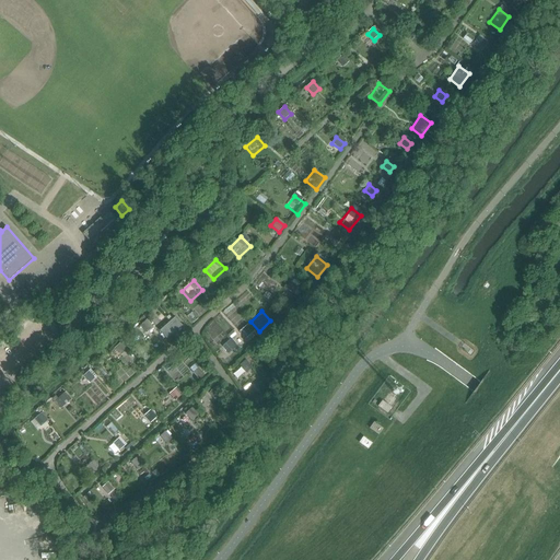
[(163,348),(190,325),(179,313),(153,336),(163,348)]
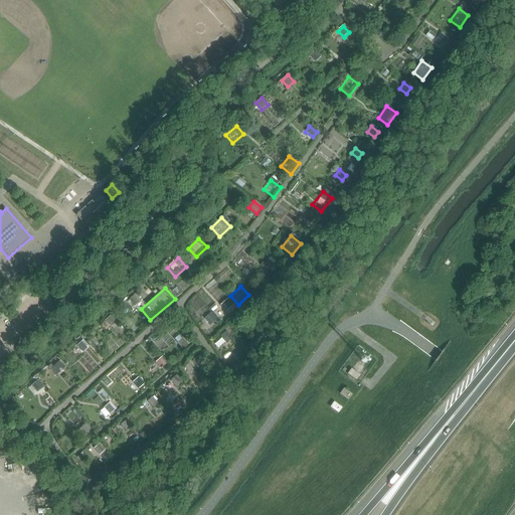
[(50,292),(46,295),(51,301),(55,297),(50,292)]
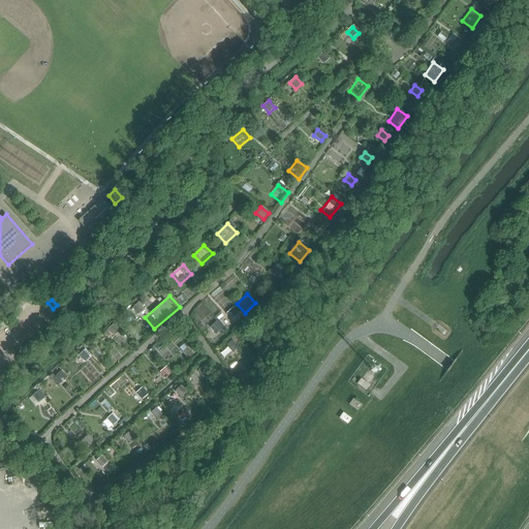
[(138,302),(131,308),(137,315),(145,309),(138,302)]
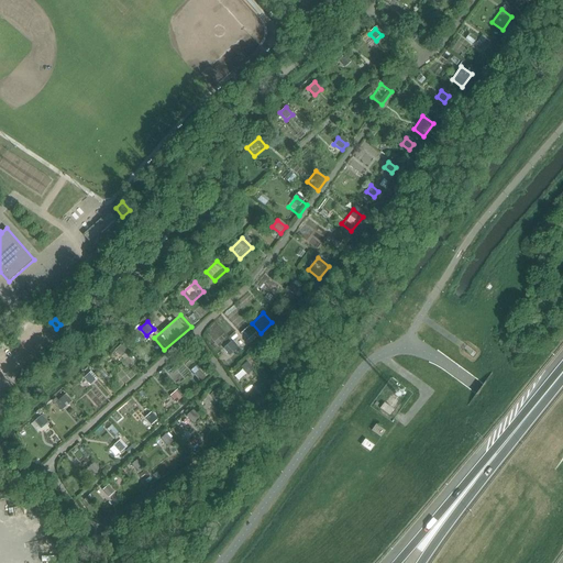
[(249,327),(241,333),(247,341),(255,333),(249,327)]
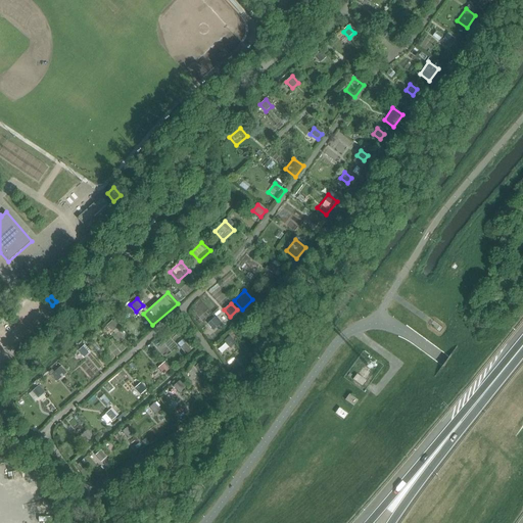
[(224,326),(216,317),(205,327),(214,336),(224,326)]
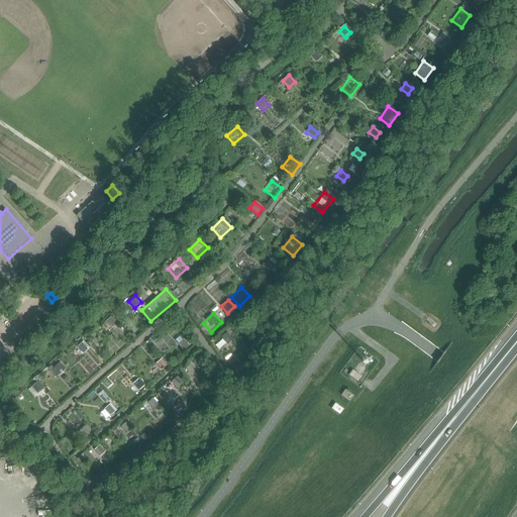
[(117,330),(109,322),(98,332),(106,340),(117,330)]
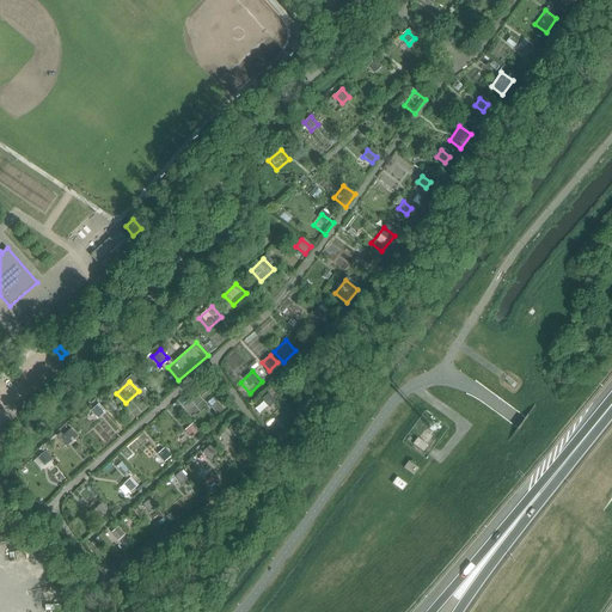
[(282,401),(273,390),(261,403),(270,412),(282,401)]
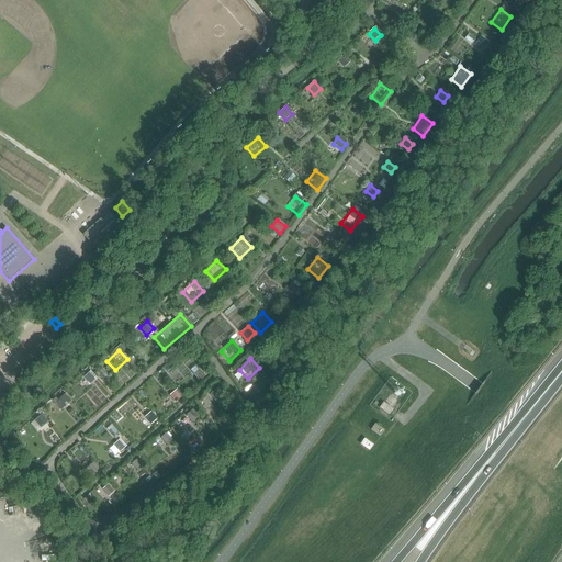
[(208,382),(199,372),(187,384),(197,393),(208,382)]
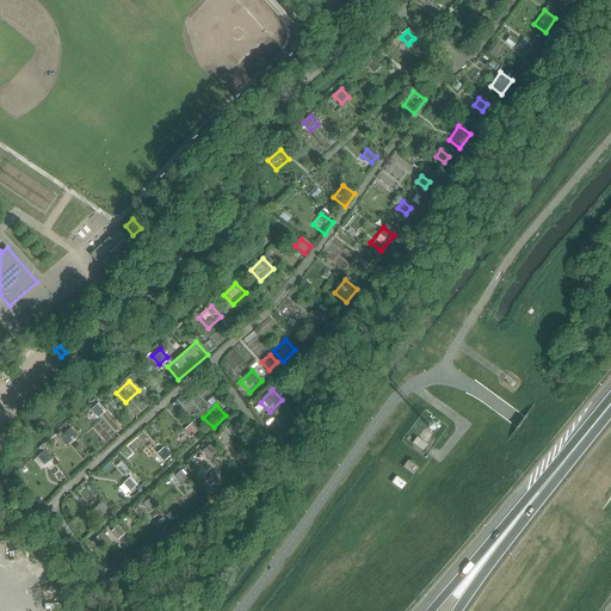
[(104,420),(94,412),(85,421),(93,430),(104,420)]
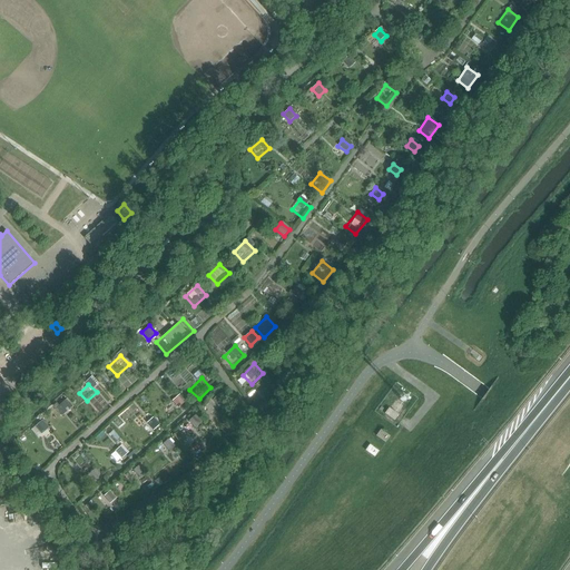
[(185,409),(176,400),(164,411),(174,420),(185,409)]
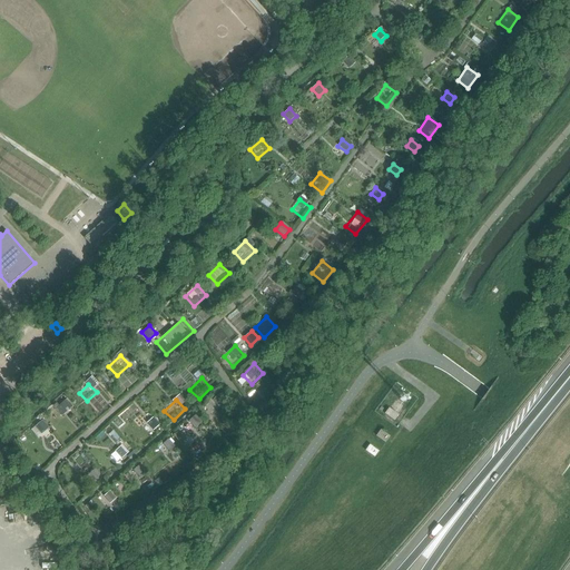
[(226,410),(217,400),(203,413),(212,423),(226,410)]
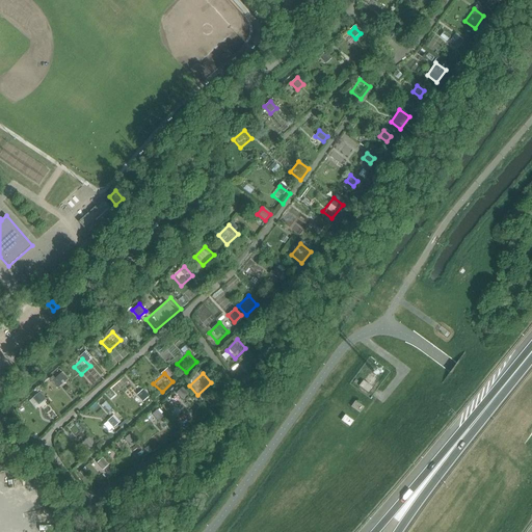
[(71,383),(62,375),(53,384),(61,393),(71,383)]
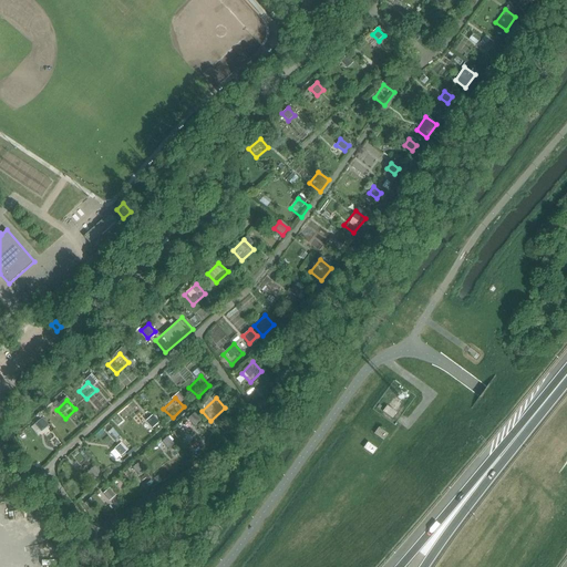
[(387,406),(382,412),(392,419),(397,413),(387,406)]
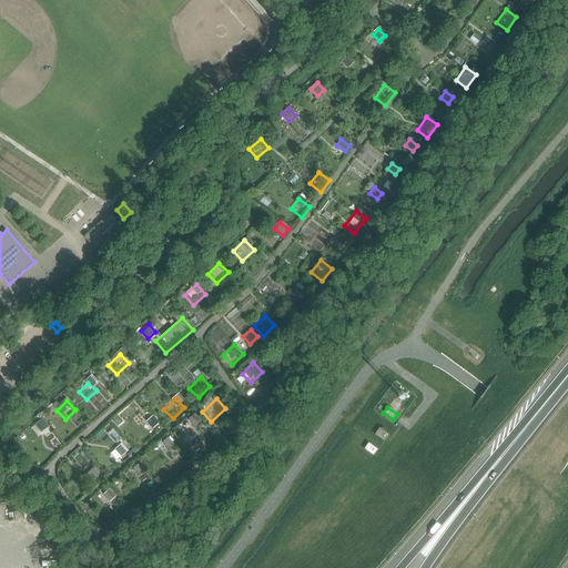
[(193,415),(188,419),(194,427),(200,422),(193,415)]
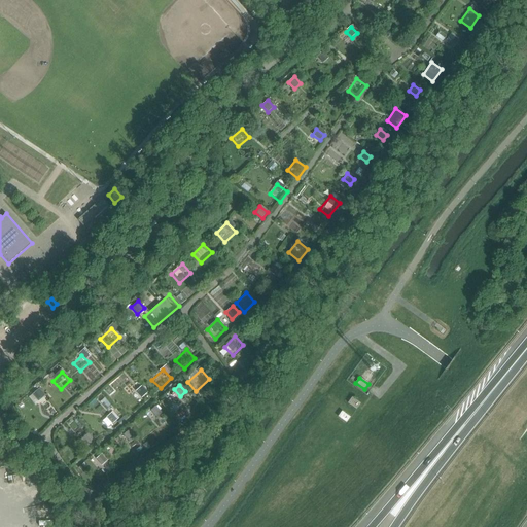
[(140,387),(135,391),(141,397),(146,393),(140,387)]
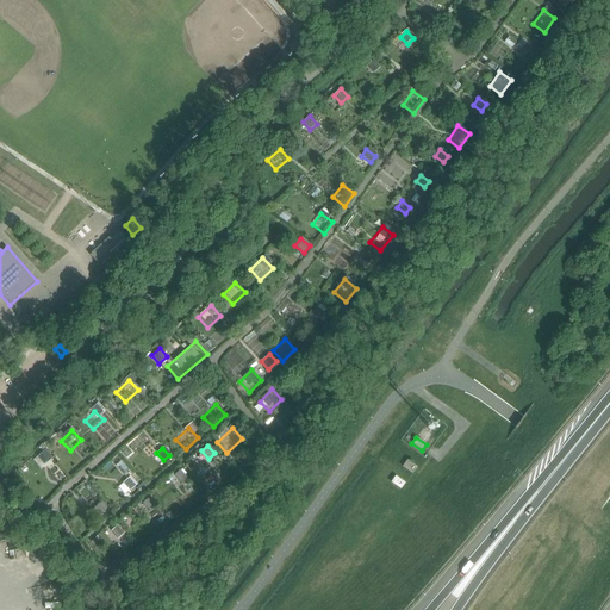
[(54,466),(43,455),(31,467),(41,478),(54,466)]
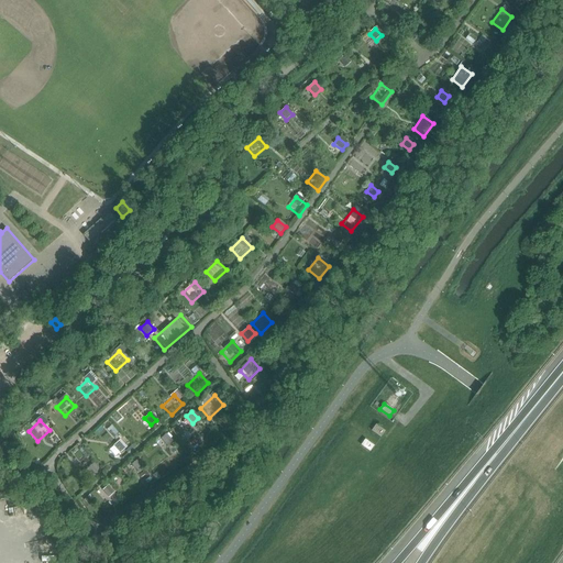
[(376,424),(372,431),(381,438),(385,431),(376,424)]
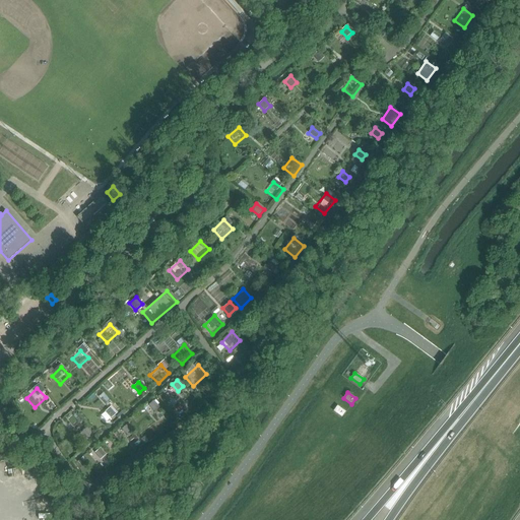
[(112,406),(102,415),(107,421),(118,412),(112,406)]
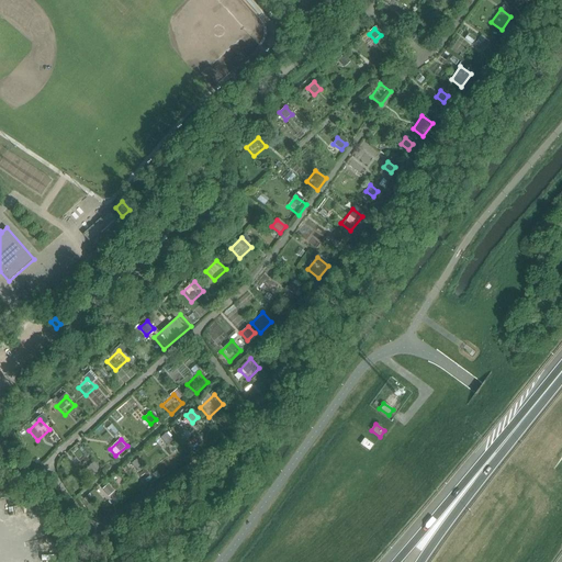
[(171,449),(163,439),(150,450),(160,460),(171,449)]
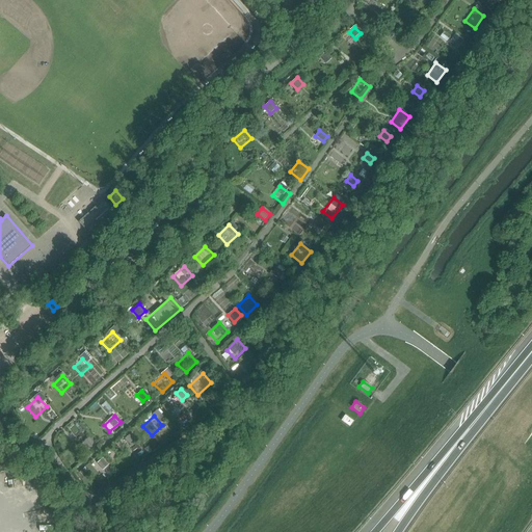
[(345,416),(341,421),(349,427),(353,422),(345,416)]
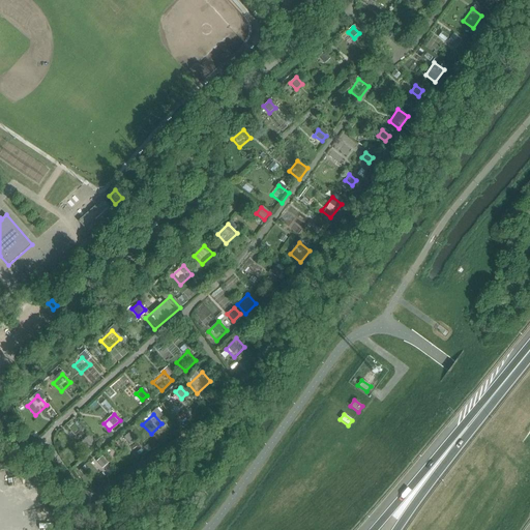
[(139,444),(130,436),(119,446),(128,455),(139,444)]
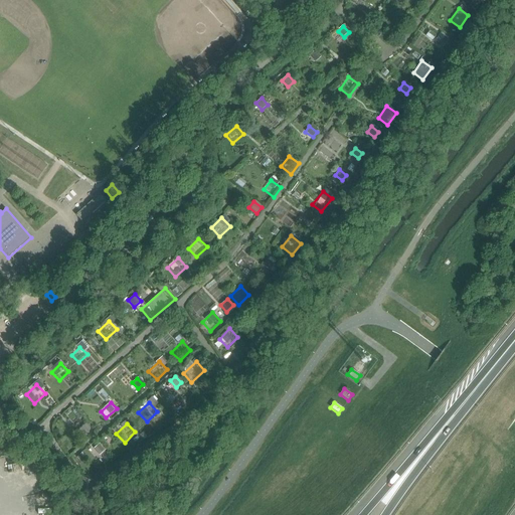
[(95,436),(87,427),(75,438),(83,446),(95,436)]
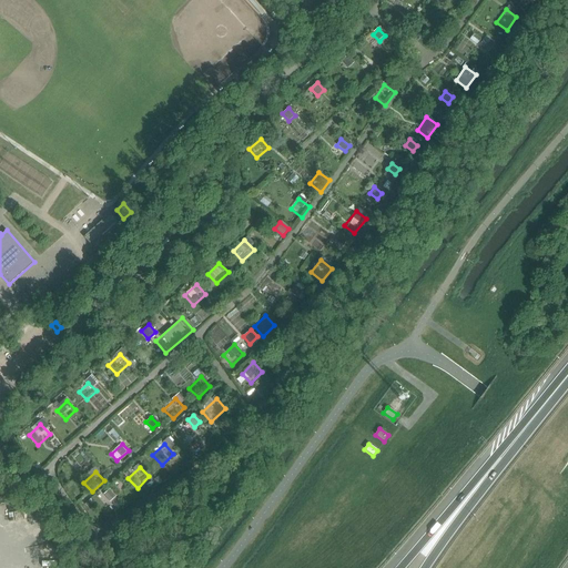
[(120,499),(111,490),(100,501),(109,510),(120,499)]
